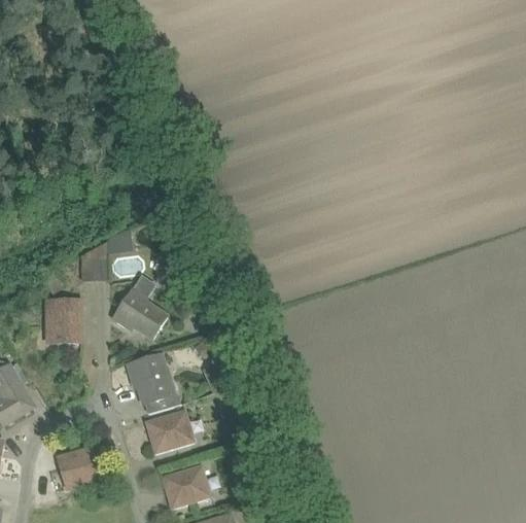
[(182,258),(171,263),(176,276),(187,271),(182,258)]
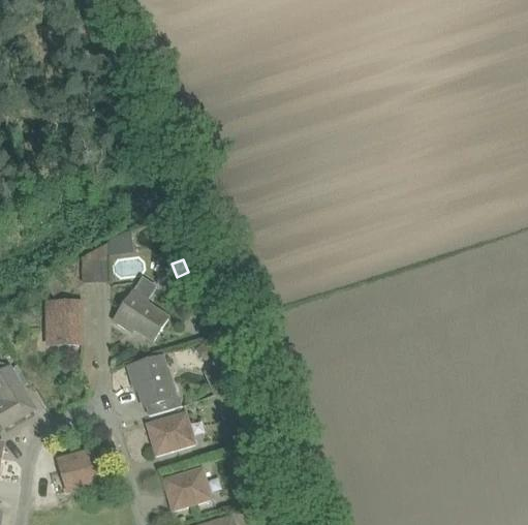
[(55,272),(43,278),(52,292),(62,285),(55,272)]
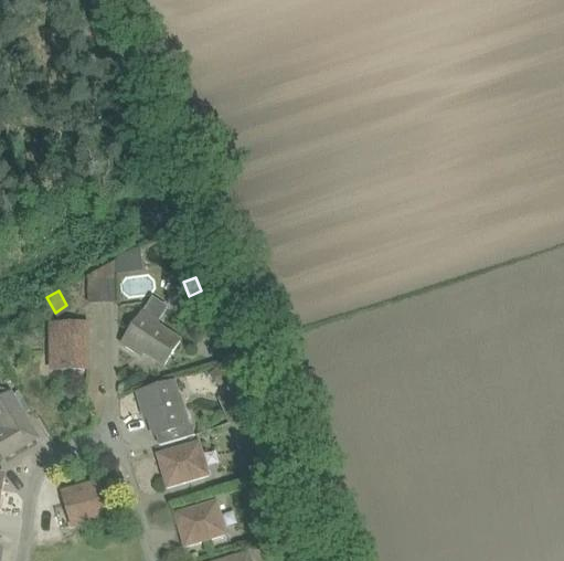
[(142,307),(121,339),(124,341),(125,343),(131,348),(135,348),(142,353),(145,350),(165,362),(181,336),(158,320),(160,318),(158,317),(167,304),(151,294),(142,307)]
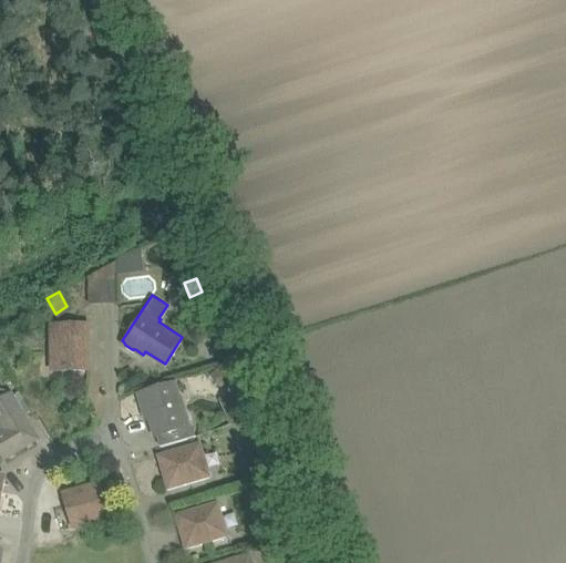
[(49,320),(49,369),(90,369),(90,320),(49,320)]
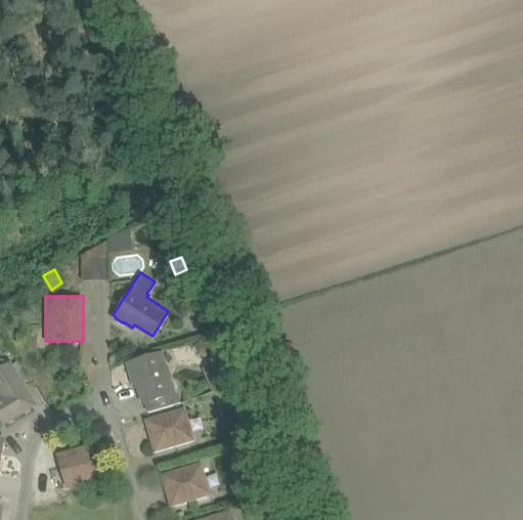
[(193,344),(203,355),(217,343),(208,332),(193,344)]
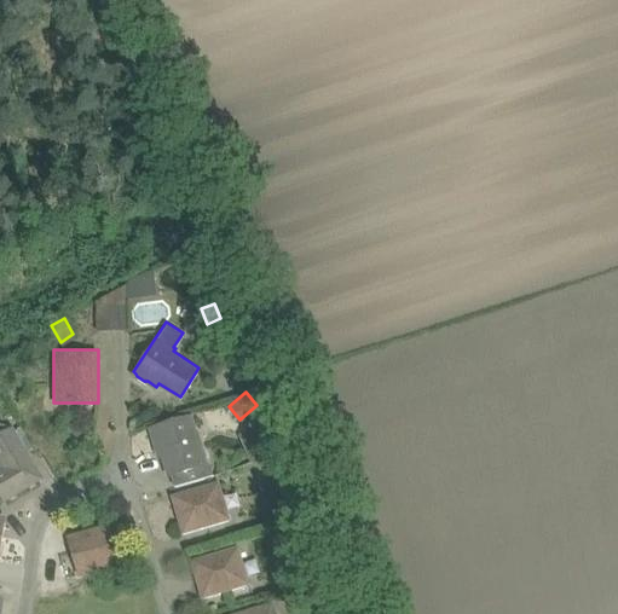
[(207,463),(190,411),(146,426),(156,458),(160,457),(166,475),(169,474),(173,486),(213,473),(209,462),(207,463)]
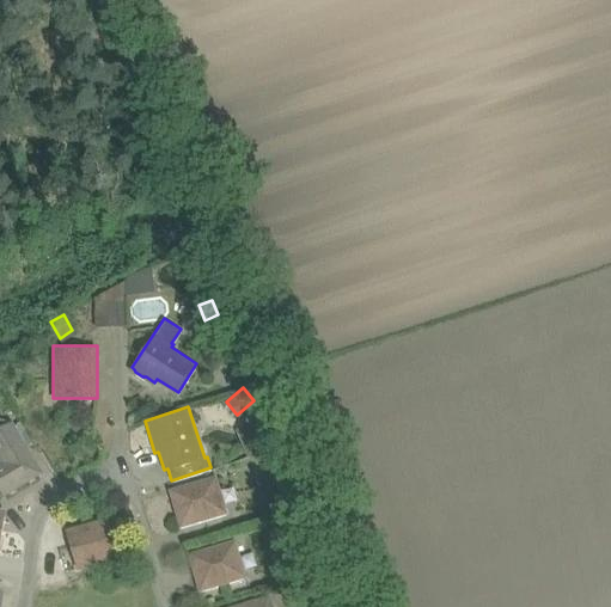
[(261,416),(234,428),(246,454),(272,443),(261,416)]
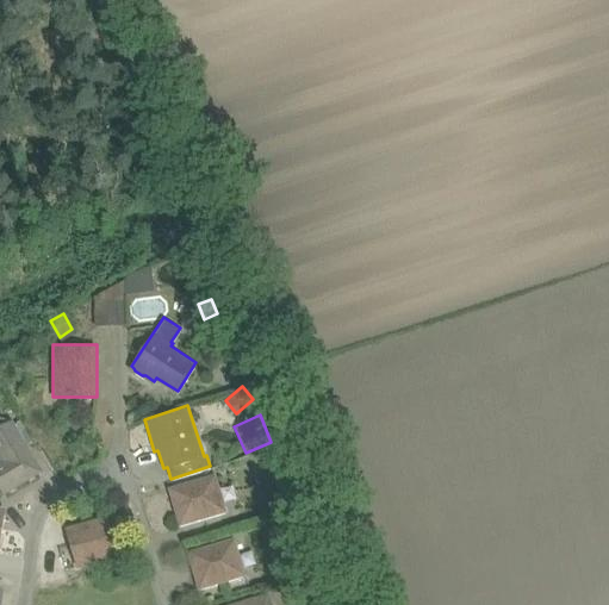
[(0,460),(0,491),(1,494),(43,469),(12,417),(7,419),(6,417),(0,416),(0,460)]
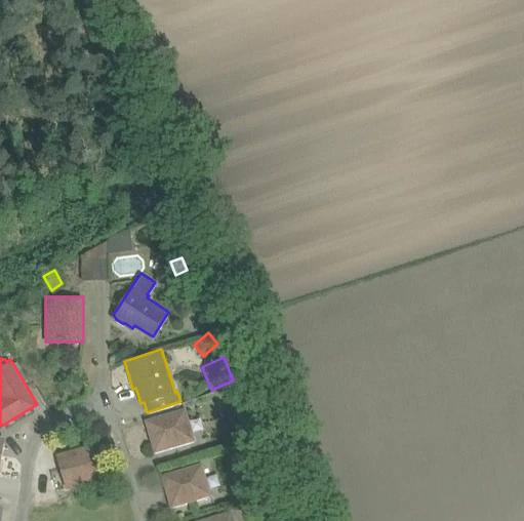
[(144,418),(154,452),(195,440),(185,406),(144,418)]
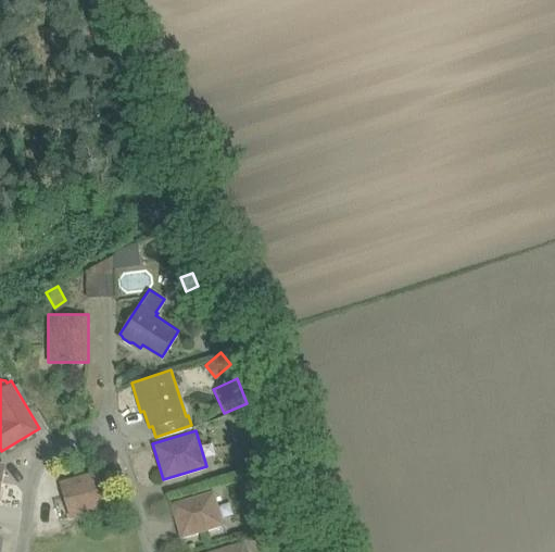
[(59,480),(68,517),(115,504),(104,467),(59,480)]
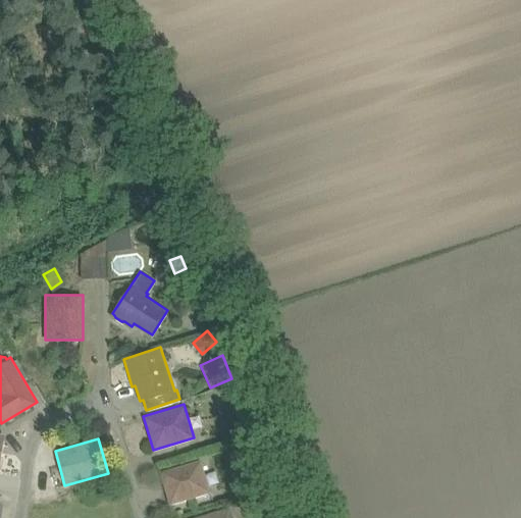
[(159,471),(168,504),(209,491),(200,459),(159,471)]
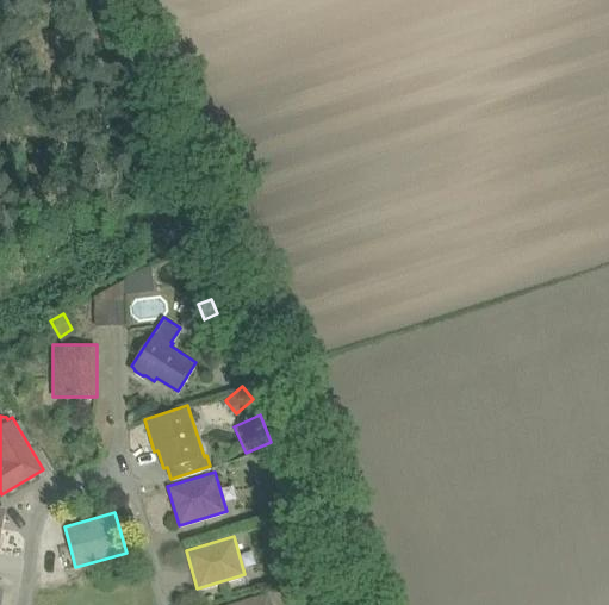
[(221,604),(271,604),(267,591),(221,604)]
